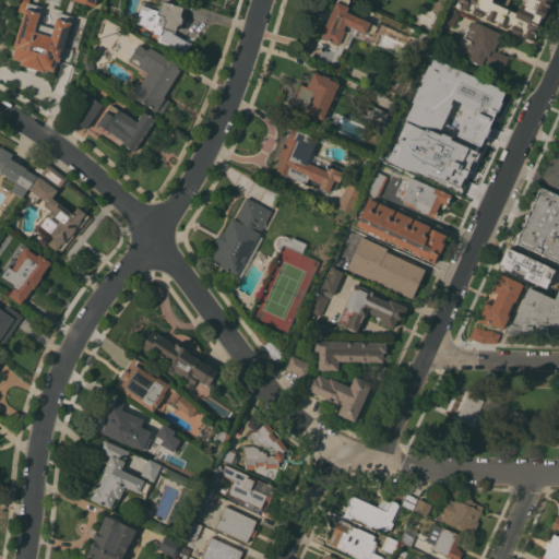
[(142,6),(158,10),(159,6),(158,6),(159,1),(161,2),(162,0),(183,7),(180,15),(181,16),(182,19),(182,21),(181,23),(180,24),(177,25),(175,33),(173,32),(191,43),(183,55),(169,45),(158,42),(161,35),(154,33),(155,28),(152,28),(150,28),(146,27),(145,25),(137,23),(142,6)]
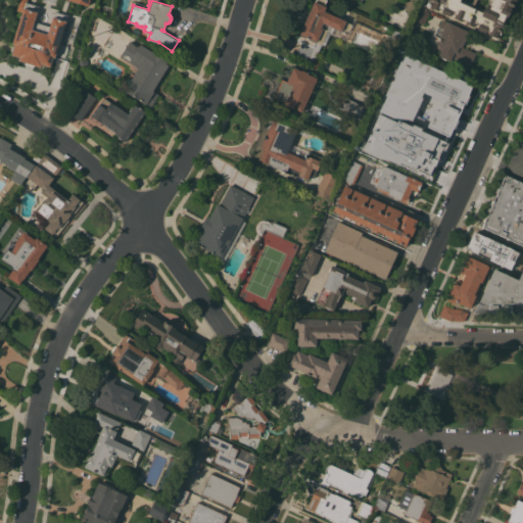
[(325,10),(346,20),(346,21),(351,25),(349,31),(343,28),(341,31),(334,28),(325,45),(322,44),(314,62),(296,55),(302,42),(298,40),(301,34),(300,34),(315,1),(316,1),(316,0),(328,0),(325,5),(327,6),(325,10)]
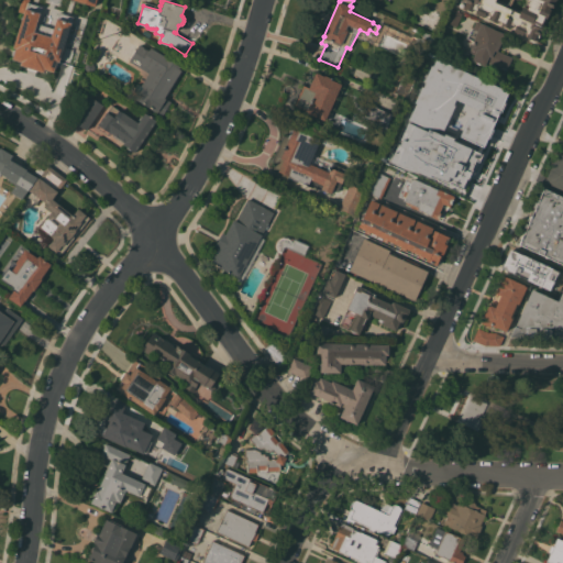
[(526,36),(527,33),(525,32),(522,35),(514,31),(516,26),(511,24),(509,29),(504,25),(503,28),(500,25),(503,22),(498,20),(497,23),(488,19),(490,14),(486,12),(484,18),(475,13),(476,10),(473,9),(472,11),(465,9),(464,9),(463,9),(463,7),(461,6),(463,0),(556,0),(553,7),(550,6),(549,8),(551,9),(540,33),(541,33),(540,35),(537,34),(534,39),(536,39),(534,41),(526,36)]
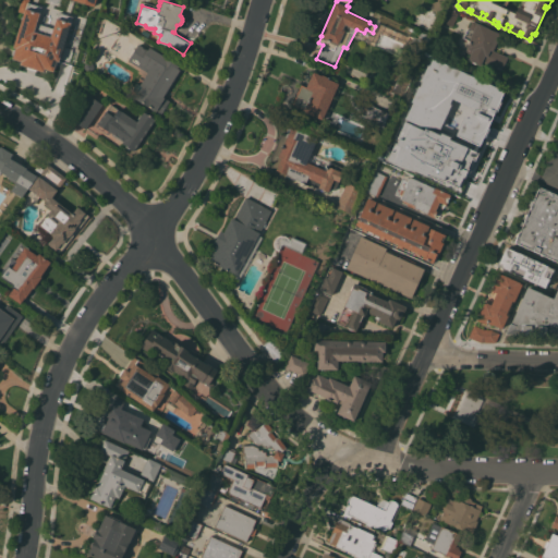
[(24,12),(26,12),(28,7),(44,11),(43,14),(51,17),(50,21),(52,22),(50,29),(49,29),(48,31),(43,29),(38,46),(51,49),(50,53),(51,53),(48,65),(36,61),(36,62),(38,63),(36,68),(34,68),(33,71),(23,68),(22,71),(16,70),(17,69),(16,68),(17,64),(12,63),(14,58),(12,58),(15,47),(13,47),(24,12)]
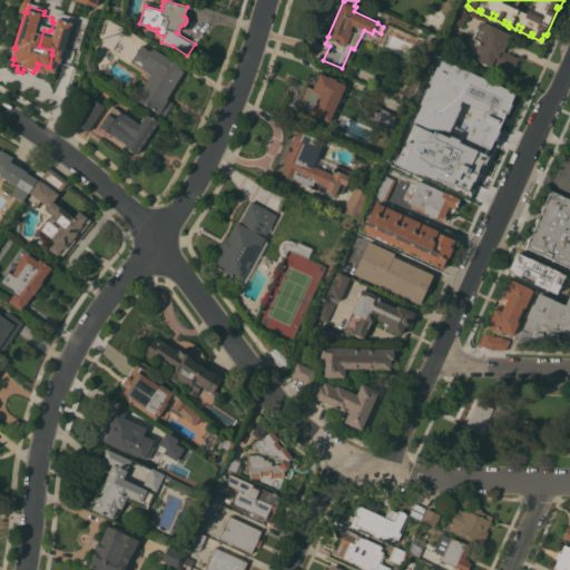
[(462,27),(451,22),(458,8),(469,13),(462,27)]
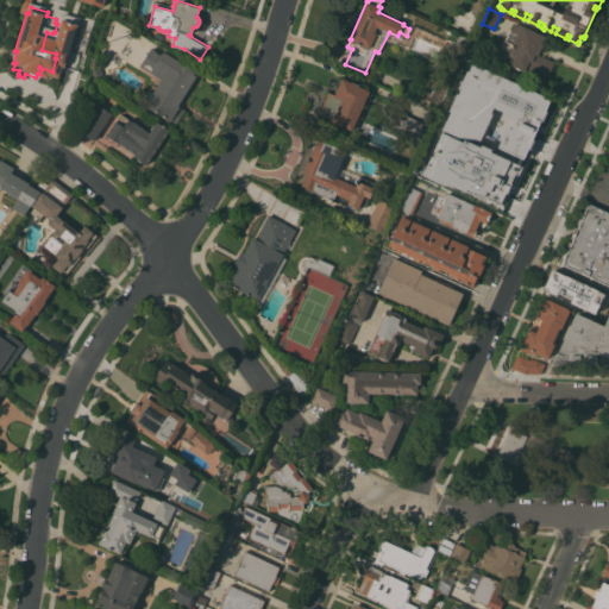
[(106,24),(105,29),(101,29),(100,32),(94,31),(95,29),(94,29),(95,22),(106,24)]
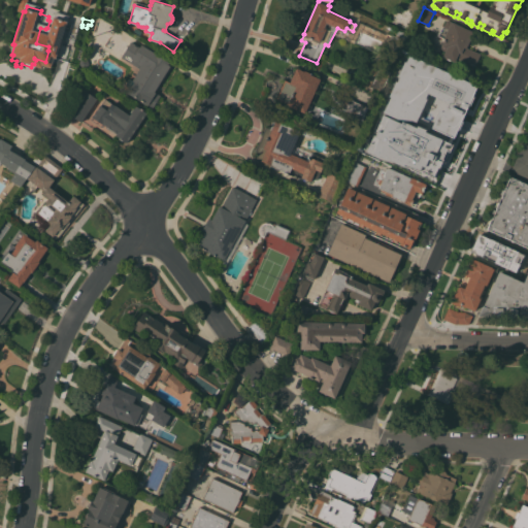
[(474,66),(457,58),(455,62),(442,57),(444,52),(439,48),(444,39),(443,38),(448,29),(443,27),(447,20),(453,23),(453,22),(471,31),(471,32),(473,33),(467,47),(481,54),(474,66)]
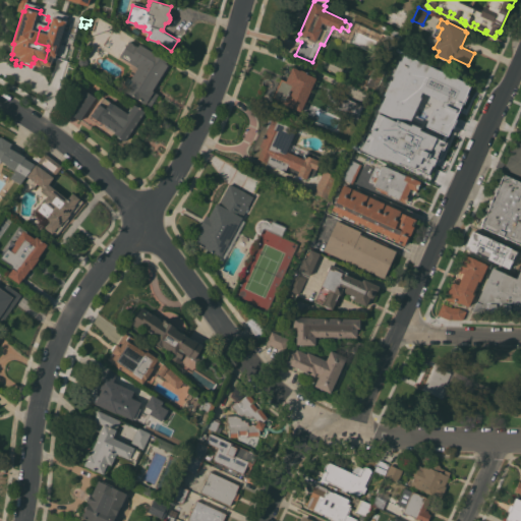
[(381,45),(386,34),(390,35),(393,29),(403,34),(400,41),(397,40),(393,51),(381,45)]
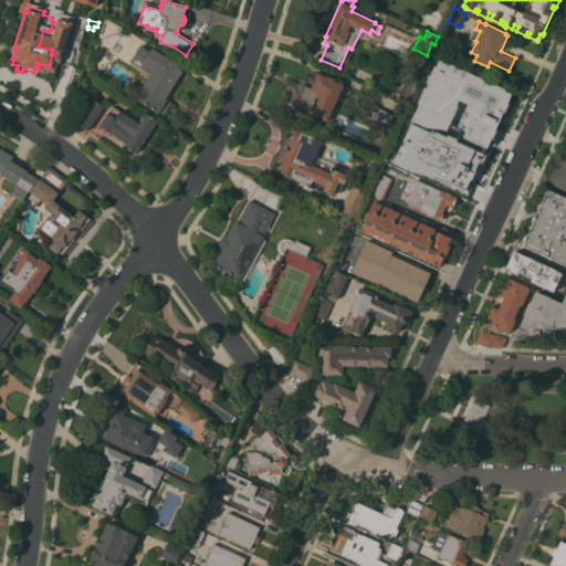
[(166,98),(173,102),(164,116),(145,104),(132,96),(138,84),(142,86),(149,73),(130,61),(140,44),(150,50),(152,48),(169,58),(168,59),(181,66),(180,69),(182,70),(166,98)]
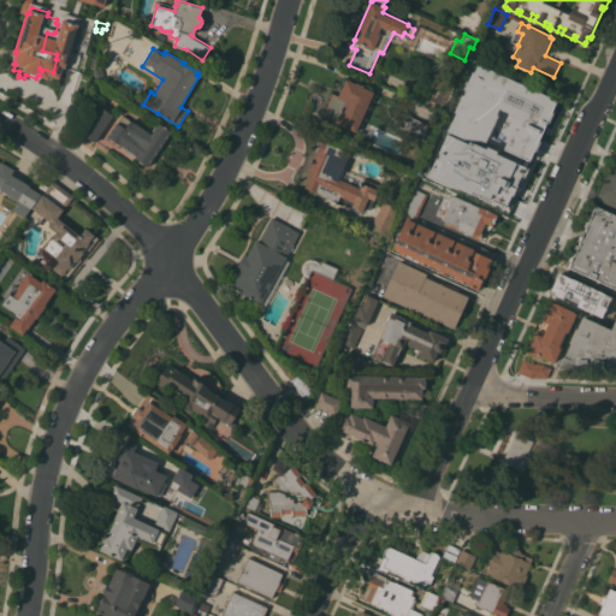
[(101,64),(105,75),(100,80),(93,75),(96,61),(101,64)]
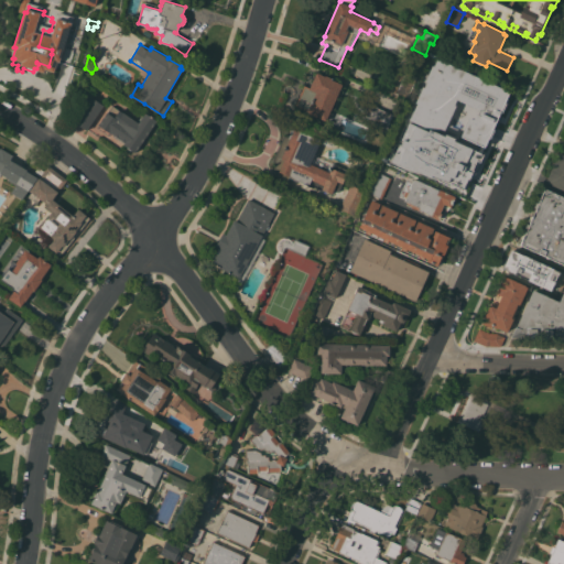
[(505,89),(505,90),(509,93),(507,98),(508,99),(502,112),(500,111),(494,127),(495,128),(490,140),(488,139),(484,147),(461,136),(469,118),(473,119),(476,114),(477,114),(479,109),(457,99),(454,105),(455,105),(444,130),(440,128),(423,127),(410,120),(418,104),(415,102),(423,87),(424,87),(426,82),(425,82),(432,65),(434,66),(437,57),(505,89)]
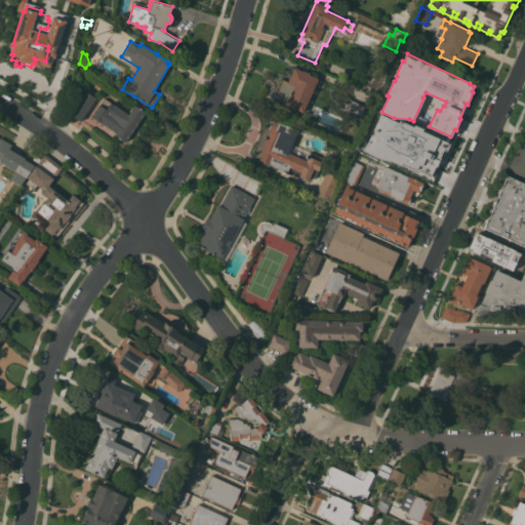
[(380,89),(367,84),(366,86),(361,84),(371,61),(384,67),(382,69),(388,72),(380,89)]
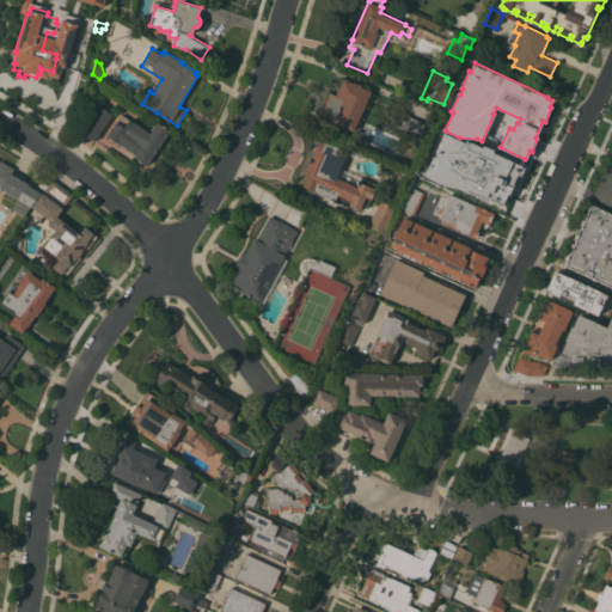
[(354,132),(319,116),(330,92),(336,96),(340,86),(340,85),(341,83),(342,83),(343,78),(353,83),(354,81),(361,85),(360,86),(372,91),(354,132)]
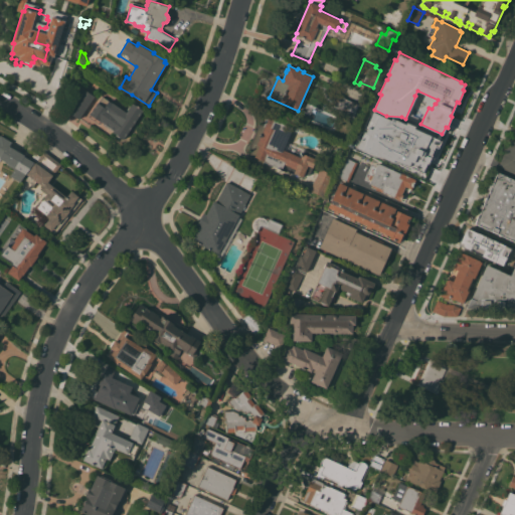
[(79,119),(65,110),(81,87),(95,96),(79,119)]
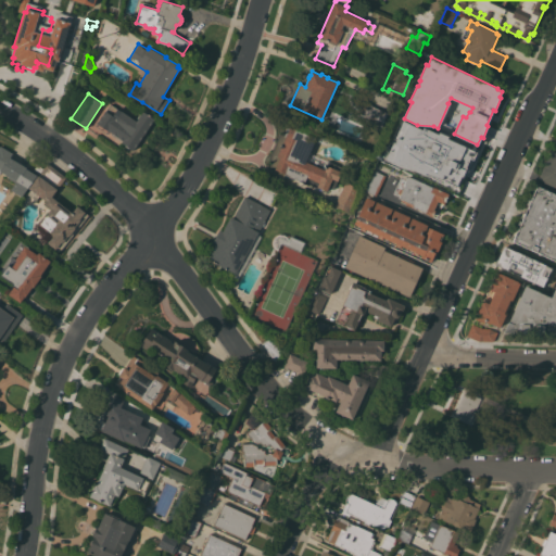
[(388,113),(381,126),(357,115),(364,101),(388,113)]
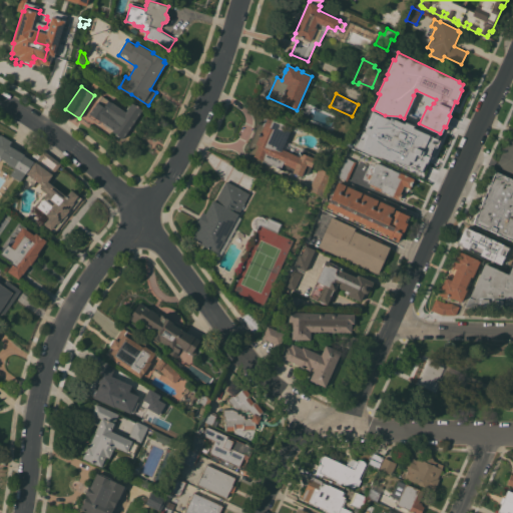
[(123,138),(112,131),(113,129),(100,120),(98,122),(88,115),(97,101),(107,108),(111,102),(125,111),(132,102),(142,109),(123,138)]
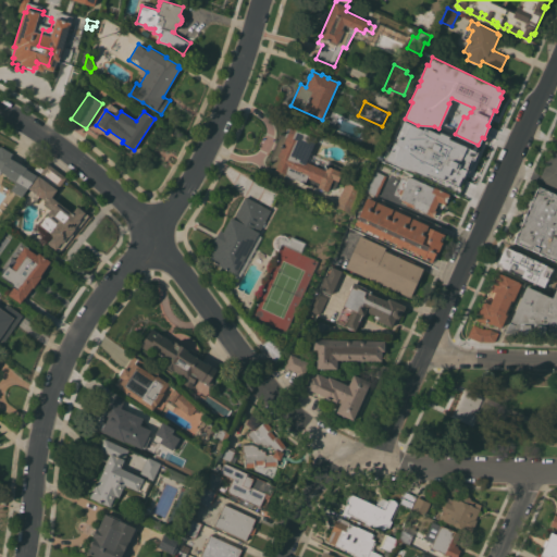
[(281,134),(284,136),(289,125),(318,137),(307,161),(325,170),(327,165),(342,172),(335,188),(330,186),(327,192),(309,183),(308,184),(285,174),(282,183),(272,178),(275,169),(271,166),(273,161),(270,159),(281,134)]
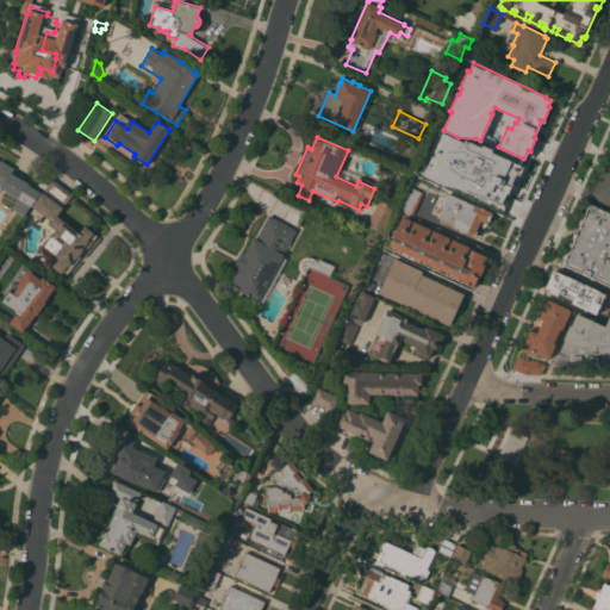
[(0,160),(14,168),(12,173),(30,184),(29,185),(41,192),(24,215),(12,207),(17,199),(8,194),(10,193),(1,187),(0,190),(0,160)]
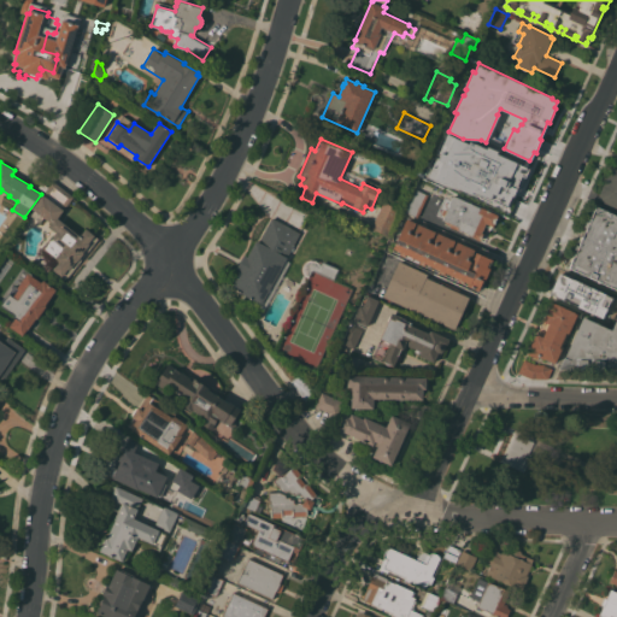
[(616,207),(597,199),(611,166),(616,169),(616,207)]
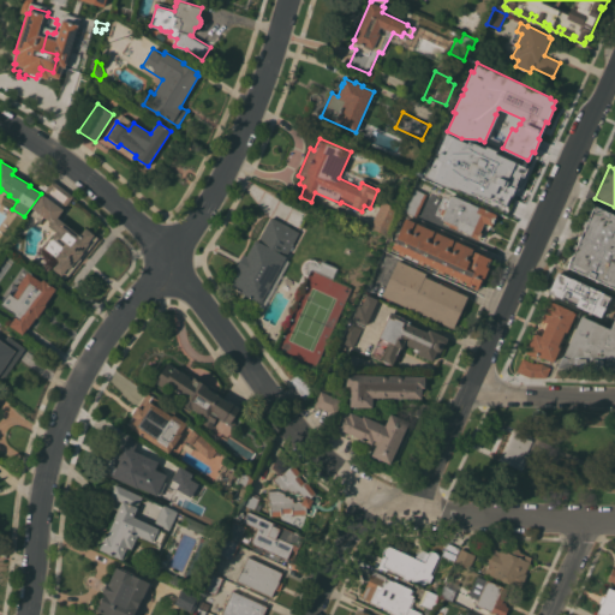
[(48,186),(53,180),(73,196),(64,209),(58,218),(79,234),(85,227),(97,237),(63,282),(46,269),(55,257),(42,248),(51,237),(52,237),(53,236),(53,234),(54,233),(57,231),(48,225),(51,221),(43,216),(40,221),(30,214),(34,209),(31,208),(43,192),(48,186)]
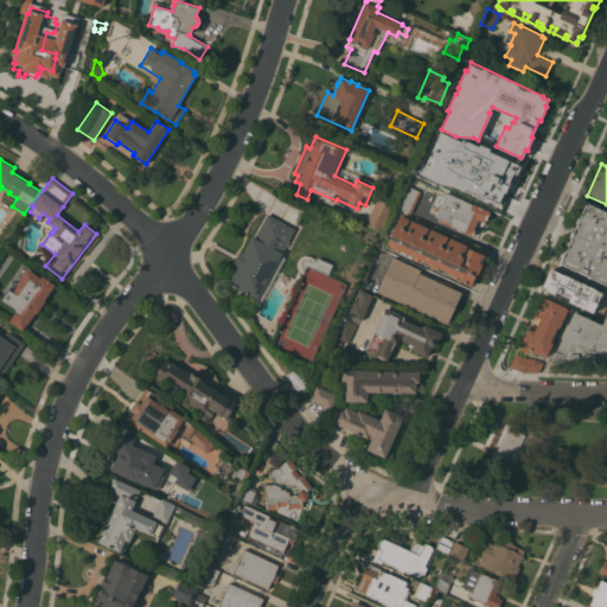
[(37,186),(42,179),(48,184),(43,190),(37,186)]
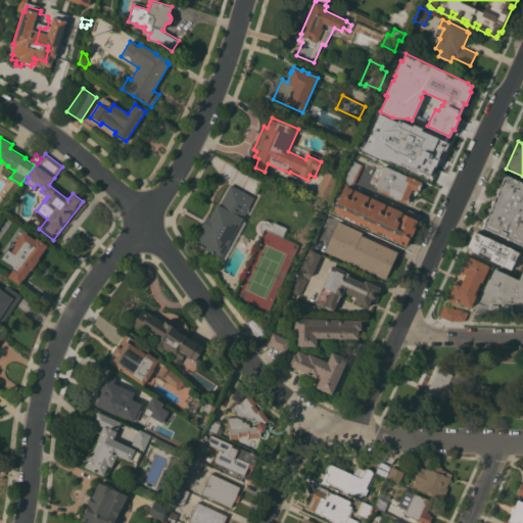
[(353,184),(342,179),(350,159),(363,164),(353,184)]
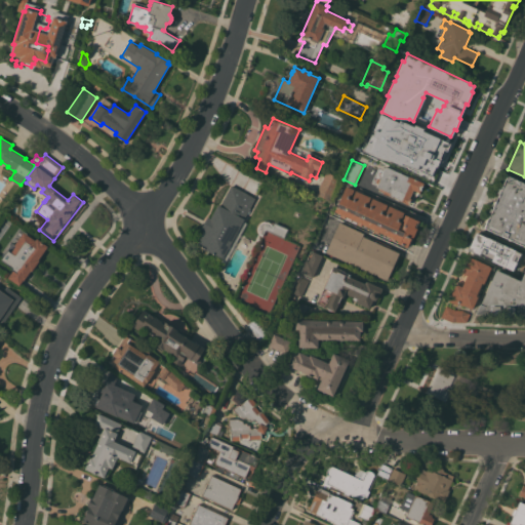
[(408,176),(409,175),(423,183),(419,193),(413,190),(409,198),(411,199),(408,205),(405,203),(405,202),(389,195),(384,193),(385,191),(376,187),(378,183),(375,182),(377,177),(380,178),(382,174),(381,172),(384,169),(385,168),(386,166),(408,176)]
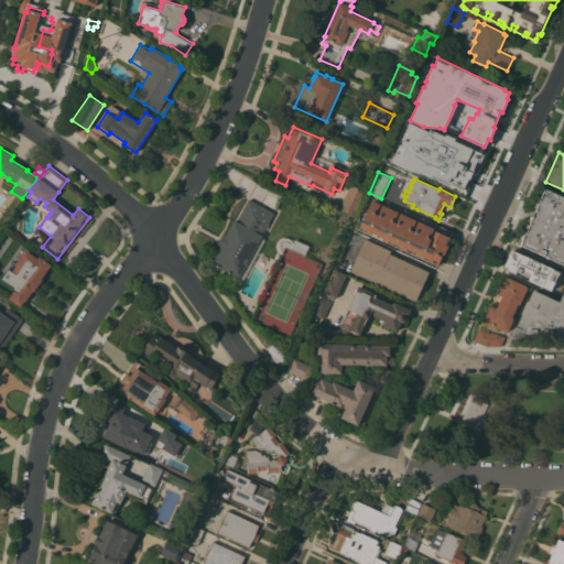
[(350,184),(365,191),(354,215),(339,208),(350,184)]
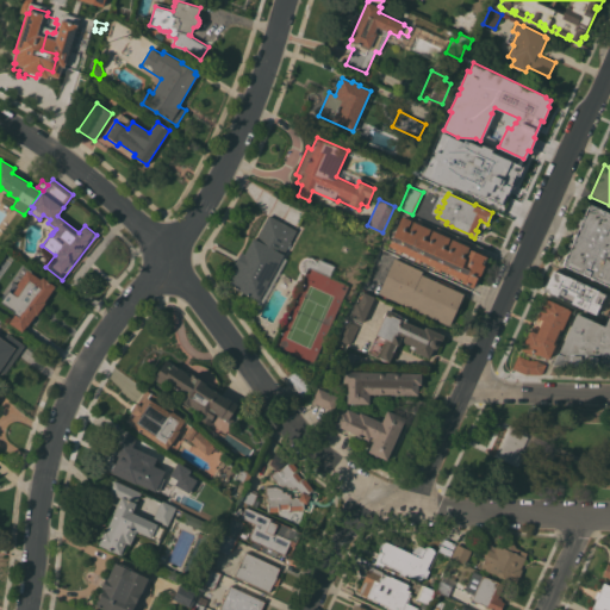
[(609,212),(609,288),(607,287),(608,285),(562,265),(565,260),(561,260),(570,242),(572,243),(574,238),(572,237),(576,228),(579,229),(580,225),(578,224),(585,206),(587,207),(590,204),(609,212)]
